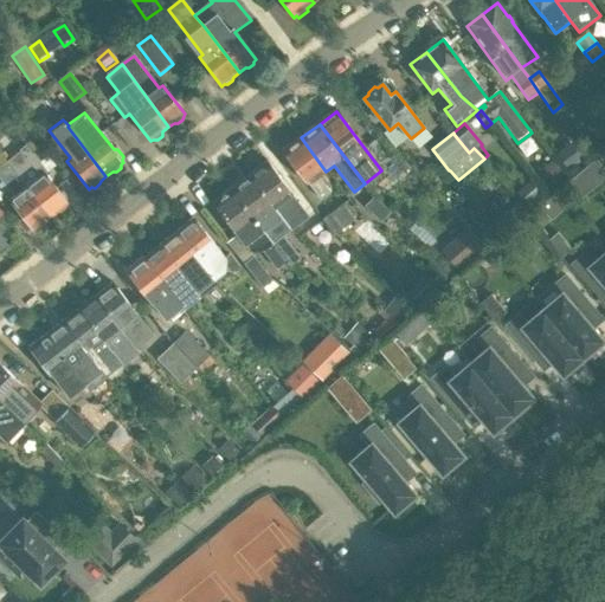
[(332,194),(319,177),(326,172),(301,137),(283,151),(308,185),(309,185),(321,201),(332,194)]
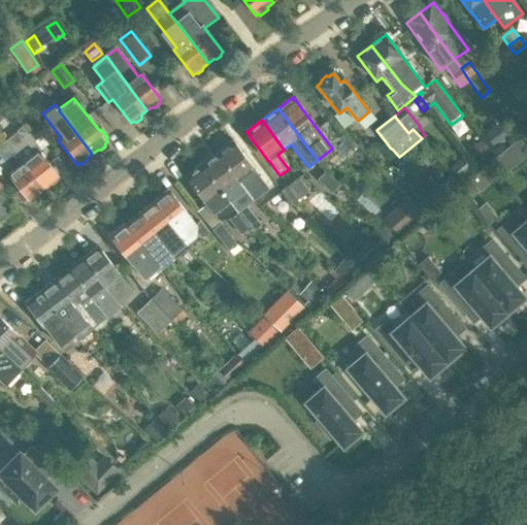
[(496,151),(512,139),(500,124),(485,136),(496,151)]
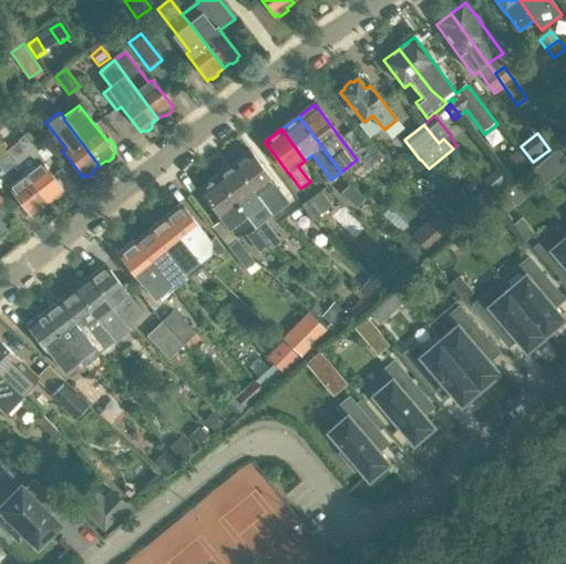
[(21,144),(9,152),(34,186),(48,205),(54,200),(57,201),(61,197),(61,195),(64,193),(62,191),(63,187),(60,182),(55,182),(42,165),(39,167),(21,144)]
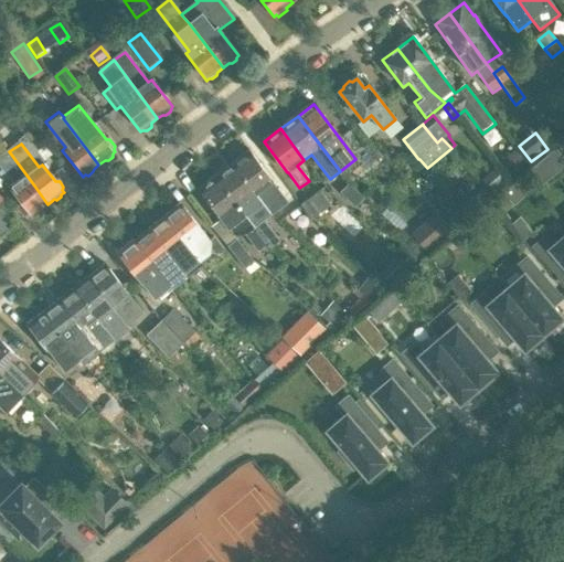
[(41,209),(48,204),(34,186),(9,151),(0,158),(0,168),(13,187),(10,189),(22,205),(20,207),(18,210),(24,218),(28,216),(30,215),(31,216),(34,214),(36,215),(42,212),(41,209)]
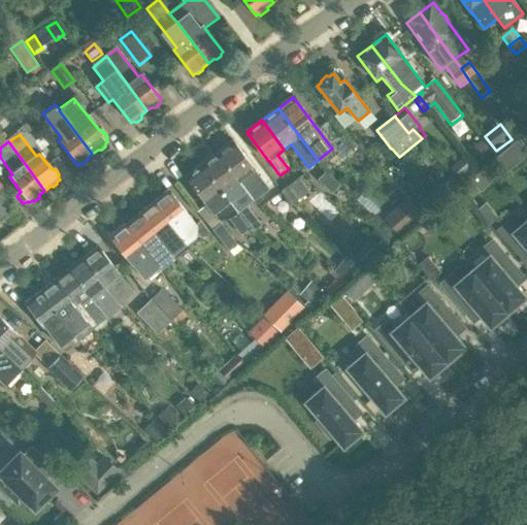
[(509,149),(520,161),(526,155),(526,152),(518,141),(509,149)]
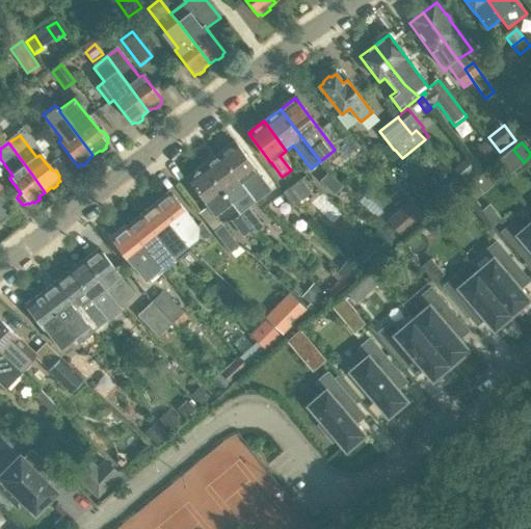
[(256,204),(271,192),(257,173),(235,143),(219,155),(256,204)]
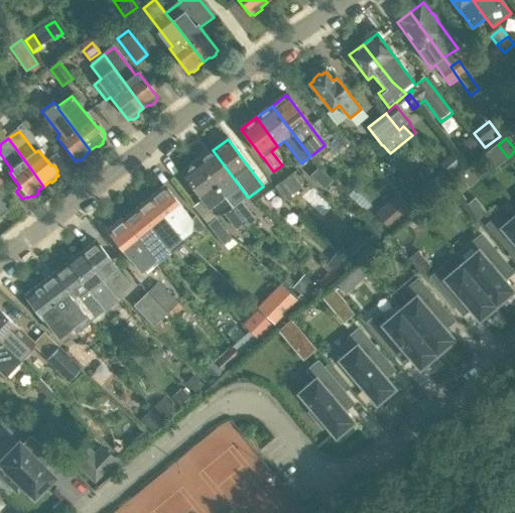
[(466,160),(479,148),(471,139),(458,150),(466,160)]
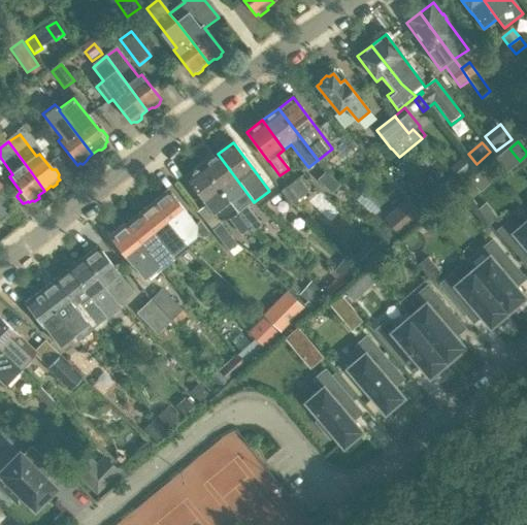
[(253,233),(262,226),(248,207),(254,202),(218,154),(201,166),(229,201),(251,229),(253,233)]
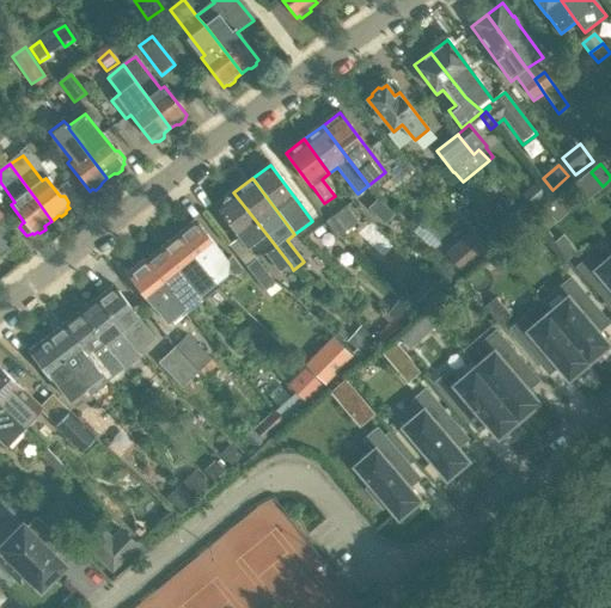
[(536,213),(550,200),(537,184),(523,197),(536,213)]
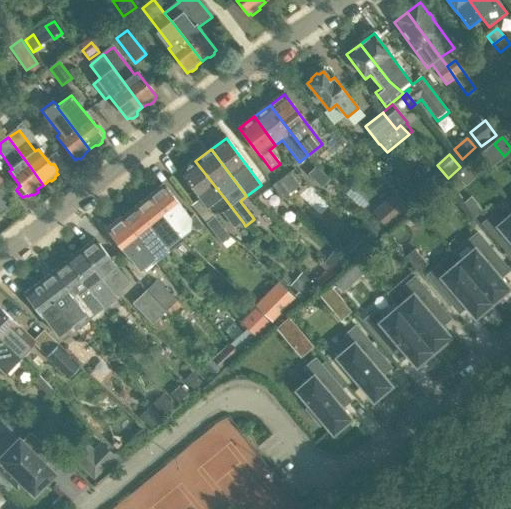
[(243,222),(222,195),(195,161),(180,172),(212,215),(223,214),(234,229),(243,222)]
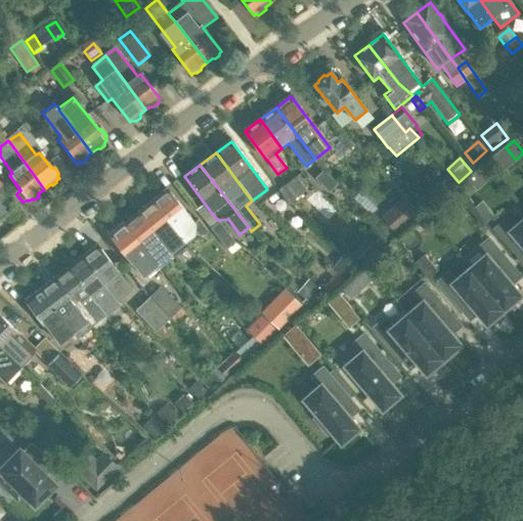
[(330,194),(339,185),(324,171),(315,180),(330,194)]
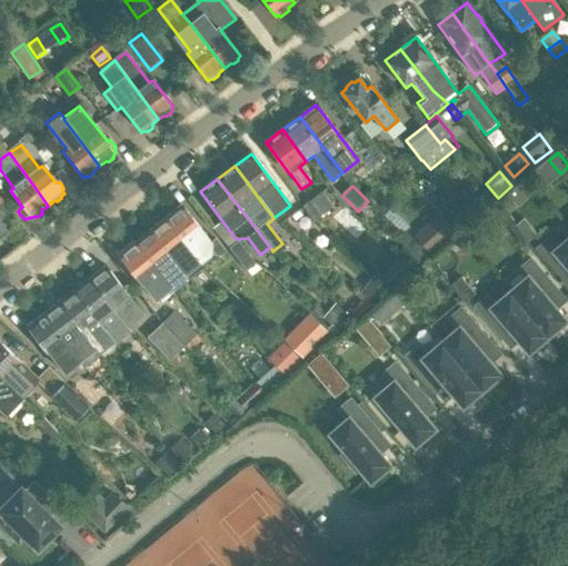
[(461,234),(479,218),(477,215),(495,199),(488,190),(451,221),(461,234)]
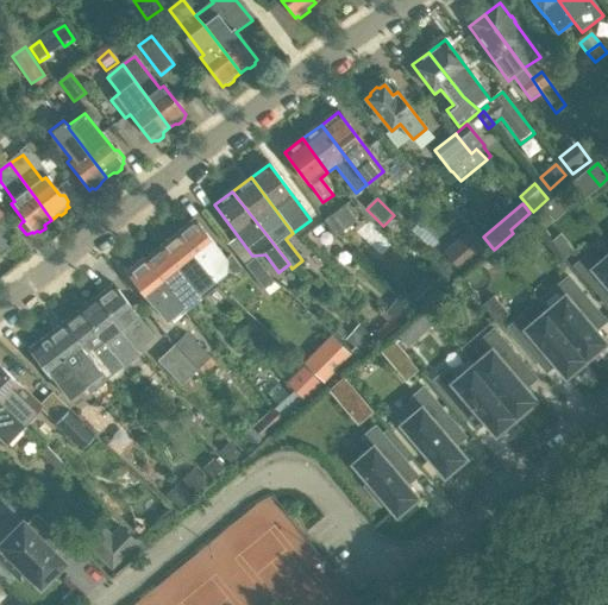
[(337,238),(357,222),(345,207),(325,222),(337,238)]
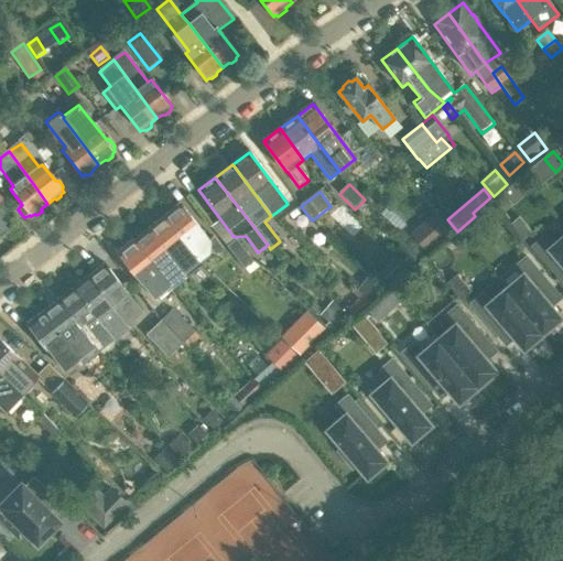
[(0,239),(9,230),(0,223),(0,218),(10,208),(2,203),(0,205),(0,239)]
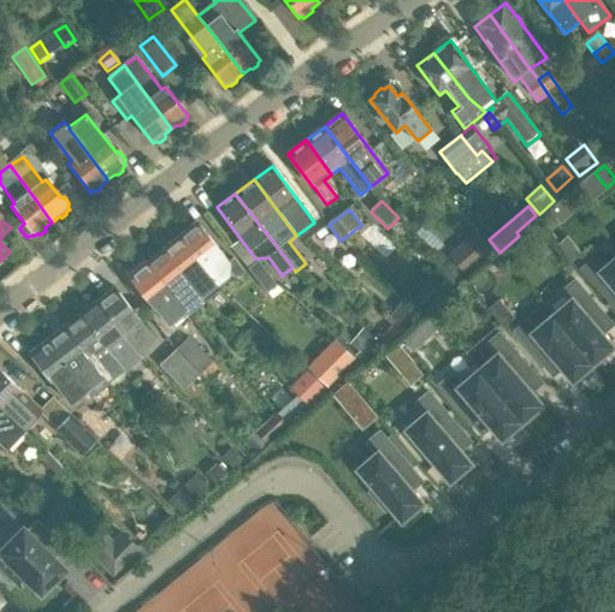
[(218,285),(228,277),(241,278),(246,275),(234,261),(230,263),(197,224),(181,237),(218,285)]
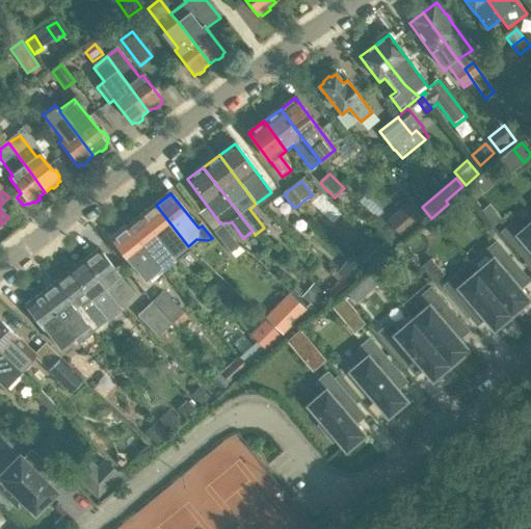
[(402,240),(427,218),(413,202),(388,223),(402,240)]
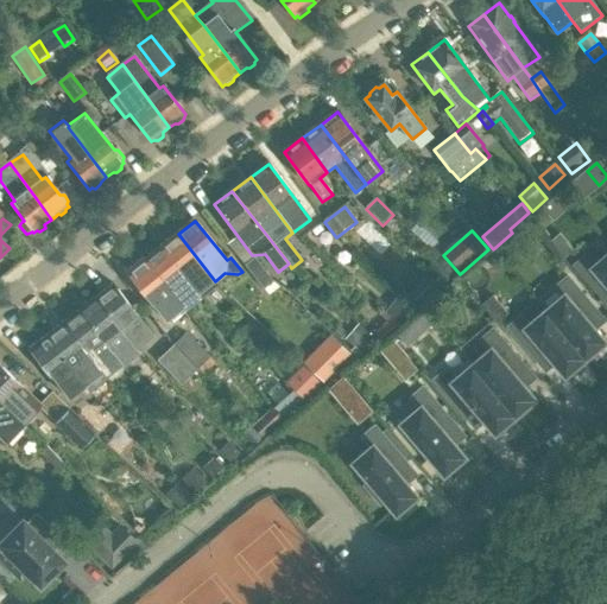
[(202,299),(219,286),(215,281),(178,234),(162,248),(202,299)]
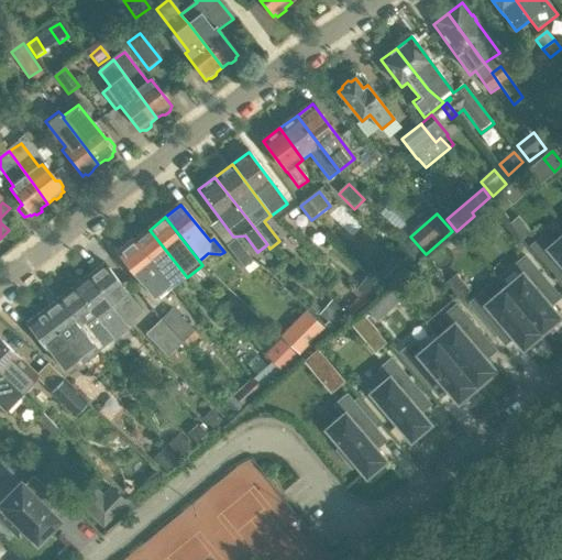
[(510,226),(524,240),(532,232),(519,218),(510,226)]
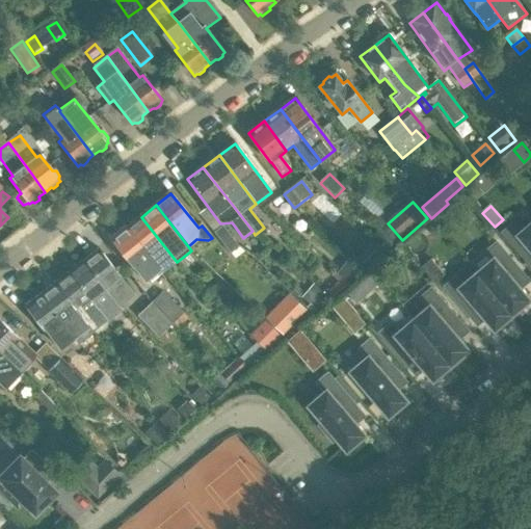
[(163,273),(177,262),(141,217),(128,228),(163,273)]
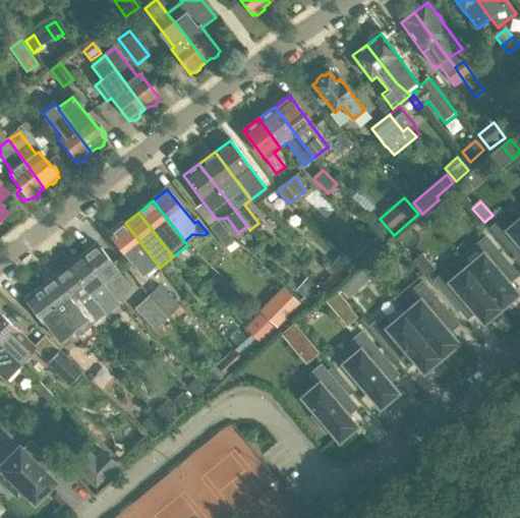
[(506,215),(493,226),(519,257),(519,214),(511,222),(506,215)]
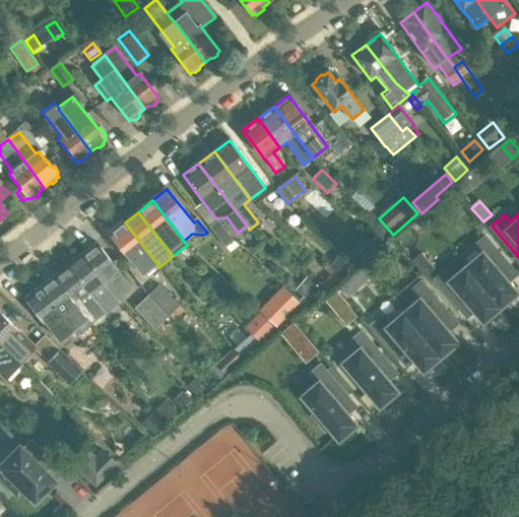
[(225,250),(236,242),(218,221),(208,229),(225,250)]
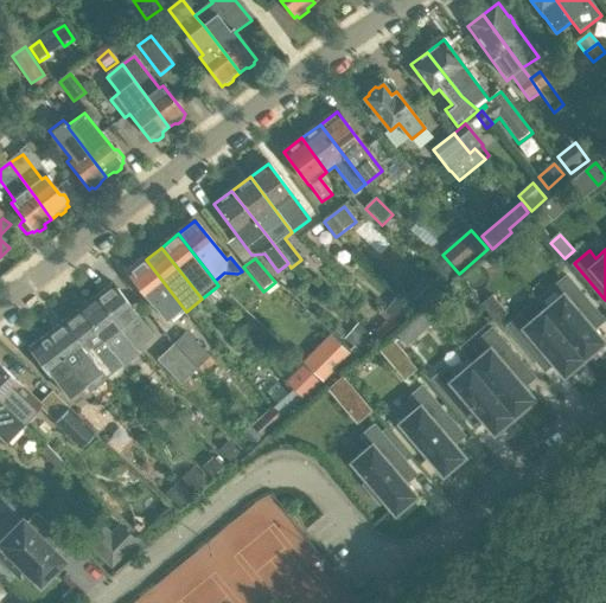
[(186,312),(146,260),(128,274),(152,303),(153,302),(171,325),(186,312)]
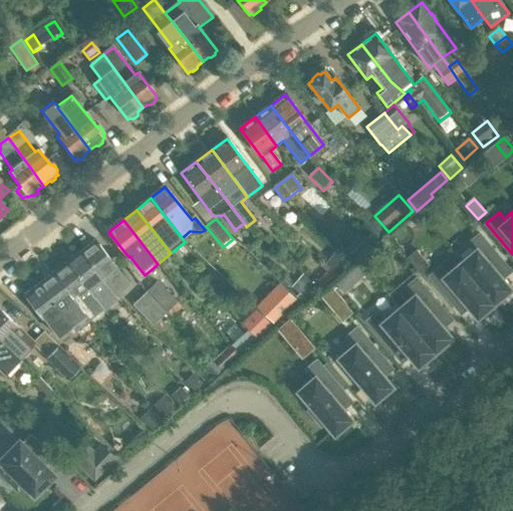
[(358,261),(373,244),(361,233),(346,250),(358,261)]
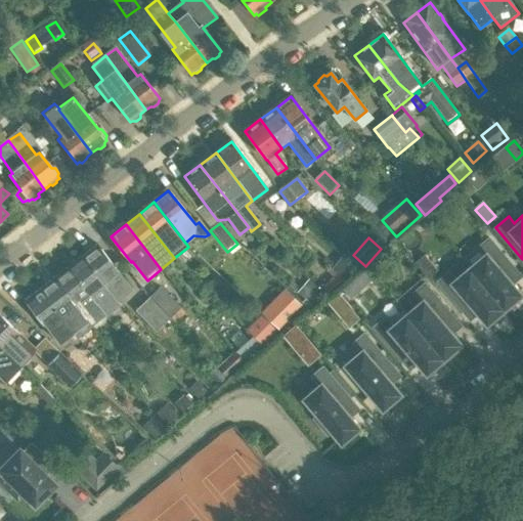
[(469,265),(507,310),(522,297),(522,295),(513,283),(522,274),(491,239),(465,261),(469,265)]
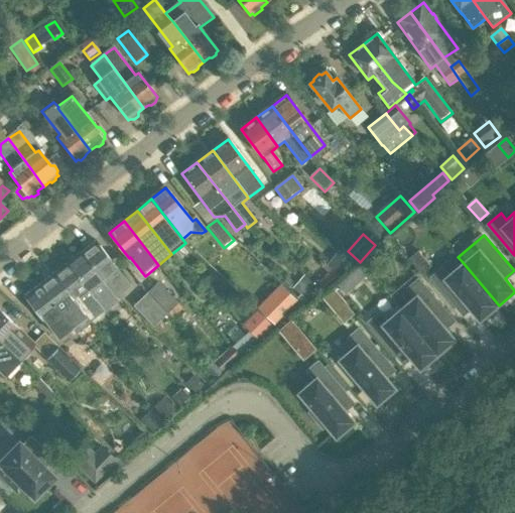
[(116,299),(131,288),(116,268),(97,243),(82,255),(102,279),(116,299)]
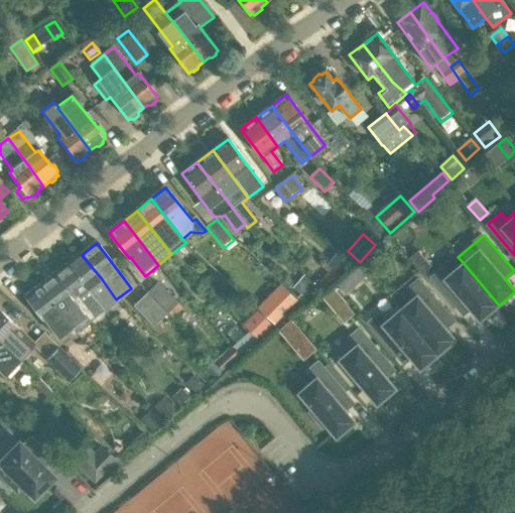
[(340,278),(354,262),(341,251),(327,267),(340,278)]
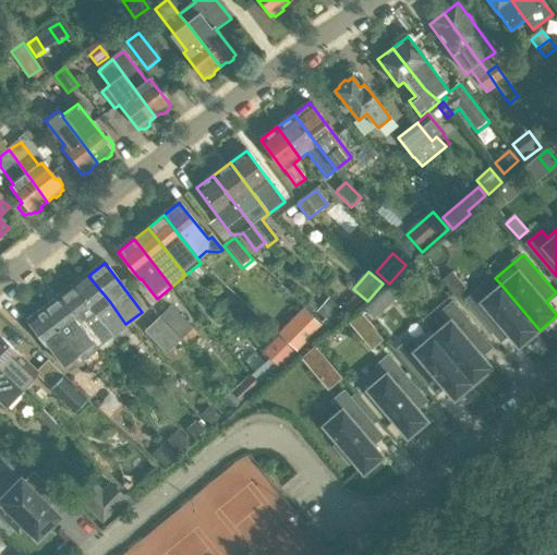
[(459,300),(469,292),(455,275),(445,284),(459,300)]
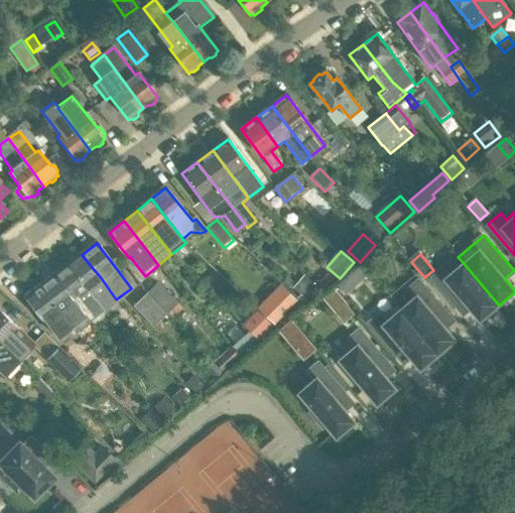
[(106,313),(119,303),(116,299),(102,279),(82,255),(68,266),(104,313),(105,312),(106,313)]
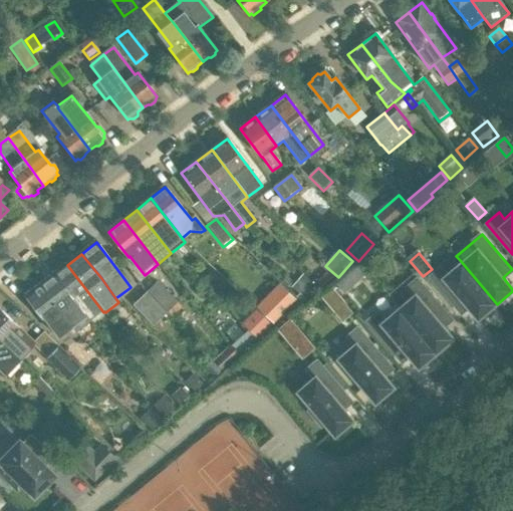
[(480,318),(497,304),(460,260),(445,273),(441,268),(433,275),(463,311),(469,305),(480,318)]
